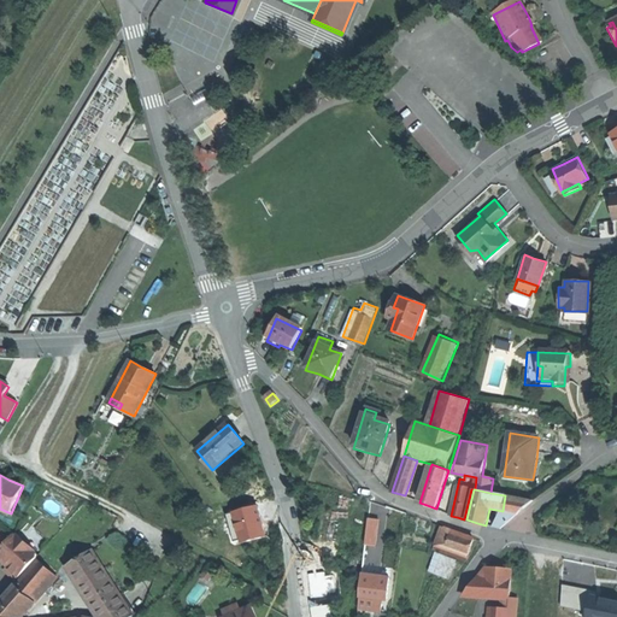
[(533,501),(505,495),(503,511),(494,527),(501,529),(533,501)]
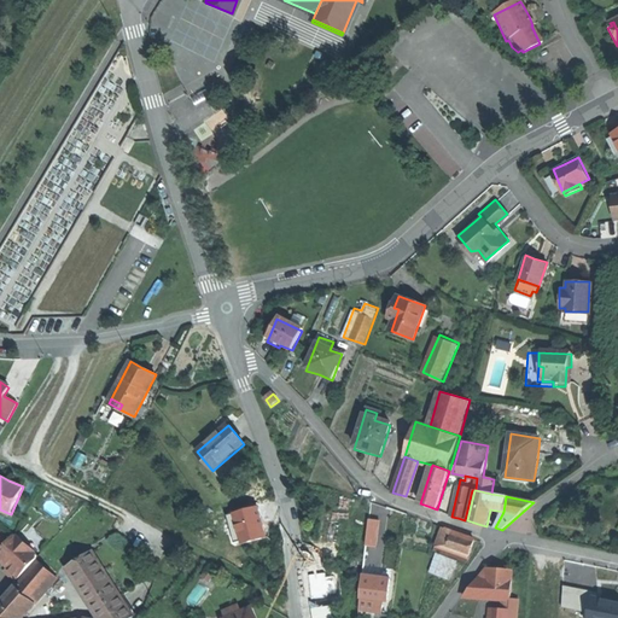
[(467,563),(476,540),(442,528),(433,551),(467,563)]
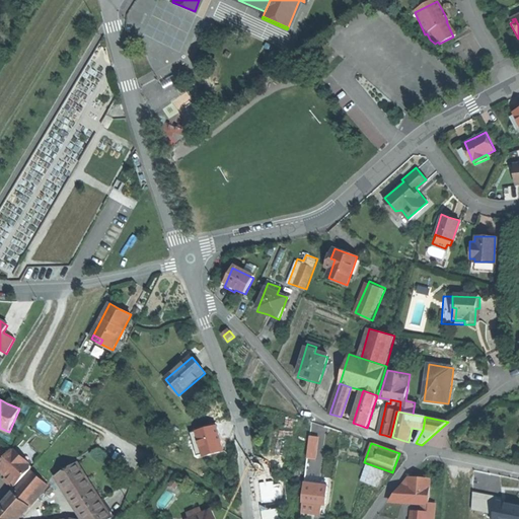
[(10,450),(0,461),(0,470),(5,475),(3,478),(8,483),(13,487),(29,468),(30,465),(25,461),(23,461),(20,462),(16,458),(16,455),(10,450)]
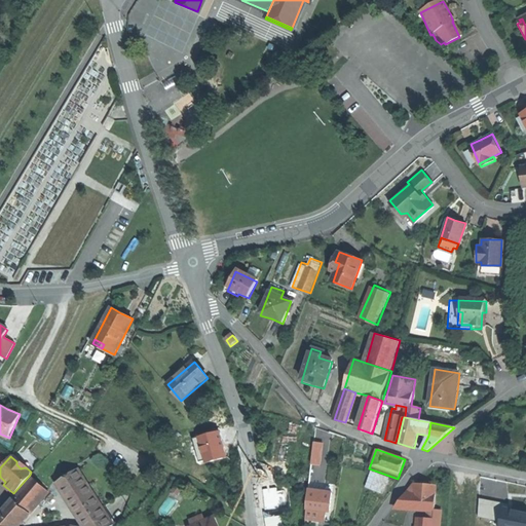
[(85,525),(111,525),(114,524),(78,468),(58,481),(85,525)]
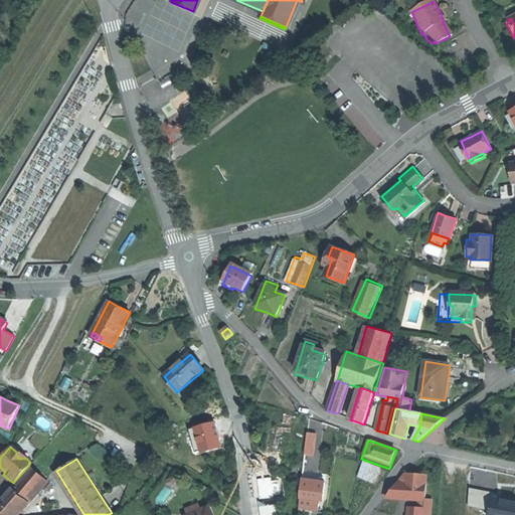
[(32,468),(13,488),(28,501),(46,480),(32,468)]
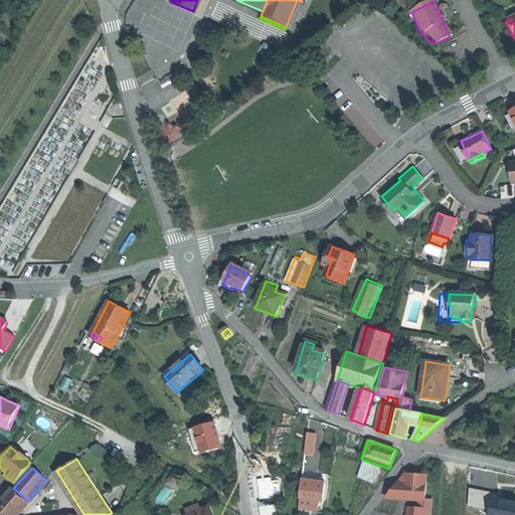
[(419,505),(419,508),(424,509),(425,500),(427,475),(405,474),(396,485),(386,497),(419,500),(419,503),(416,503),(416,505),(419,505)]
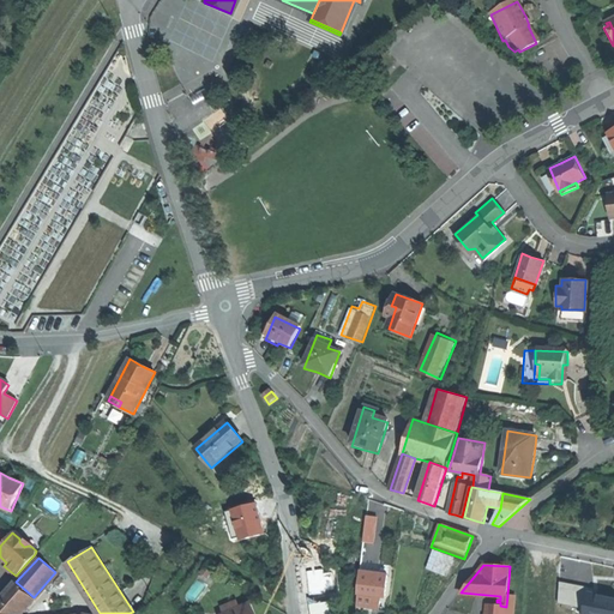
[(360,571),(359,589),(366,590),(368,572),(360,571)]
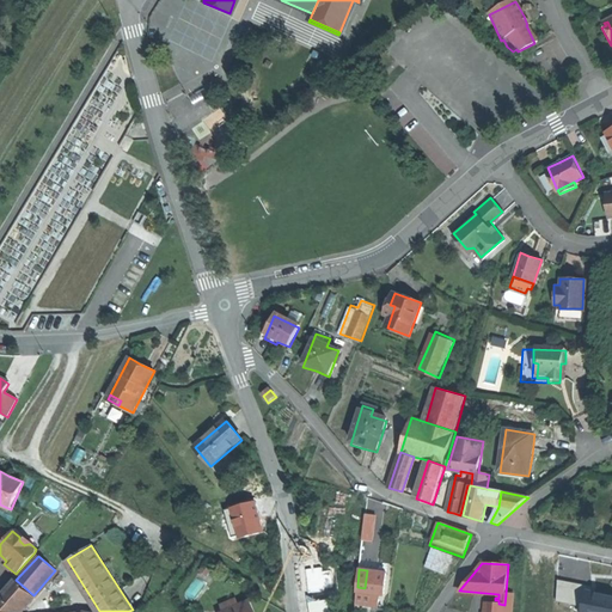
[(356,593),(383,595),(385,573),(367,570),(365,588),(357,587),(356,593)]
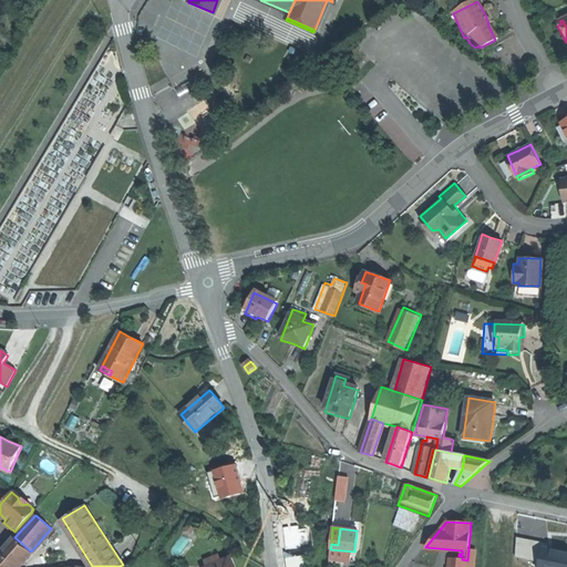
[(286,549),(299,548),(298,532),(285,533),(286,549)]
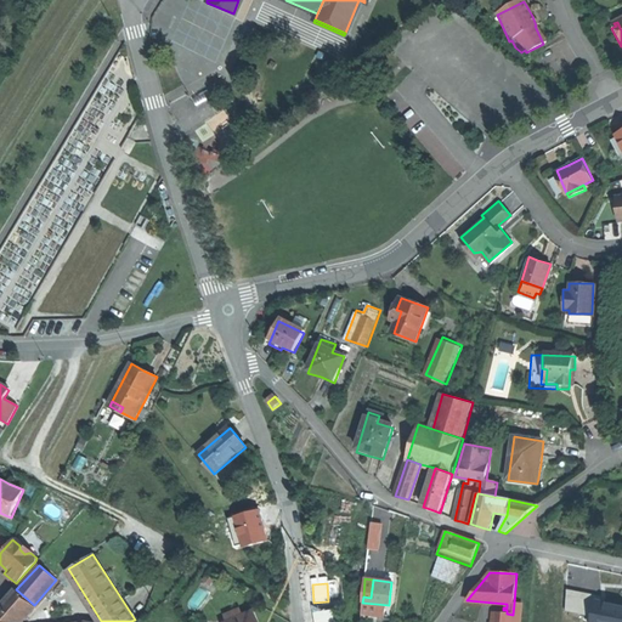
[(26,615),(34,605),(16,589),(0,608),(0,621),(18,621),(26,615)]
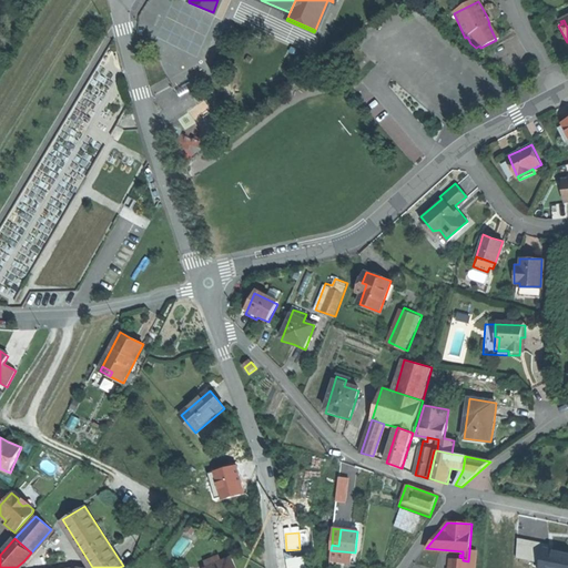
[(567,567),(567,554),(566,554),(546,550),(541,567),(567,567)]
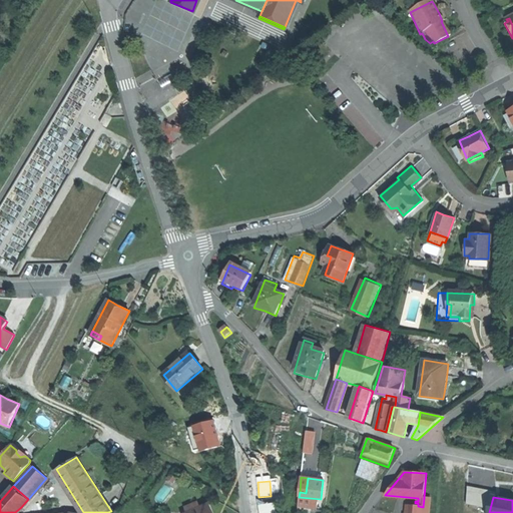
[(272,512),(269,498),(258,501),(260,509),(260,512),(272,512)]
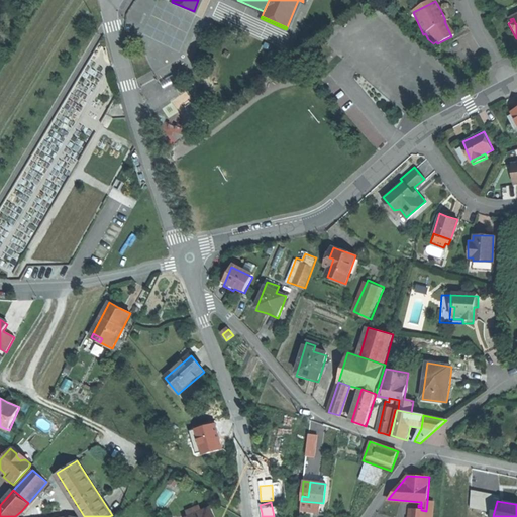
[(427,502),(426,511),(425,516),(431,516),(433,502),(427,502)]
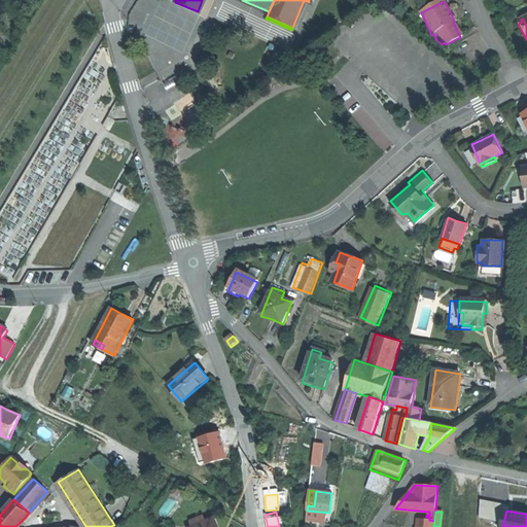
[(305,526),(306,526),(318,526),(320,517),(307,516),(305,526)]
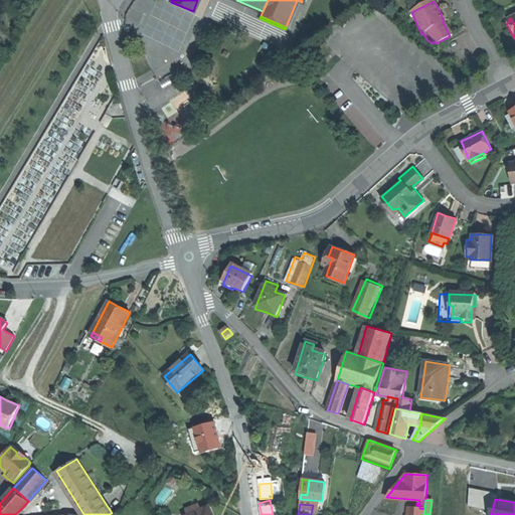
[(187,512),(188,514),(195,514),(203,512),(200,506),(187,512)]
